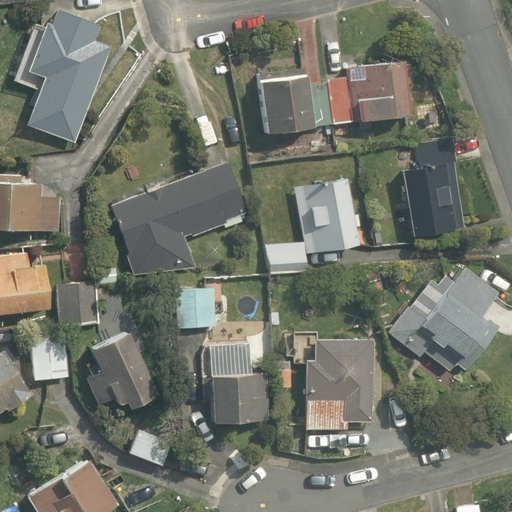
[(114,34),(58,12),(51,29),(36,23),(13,82),(39,93),(27,123),(72,140),(114,34)]
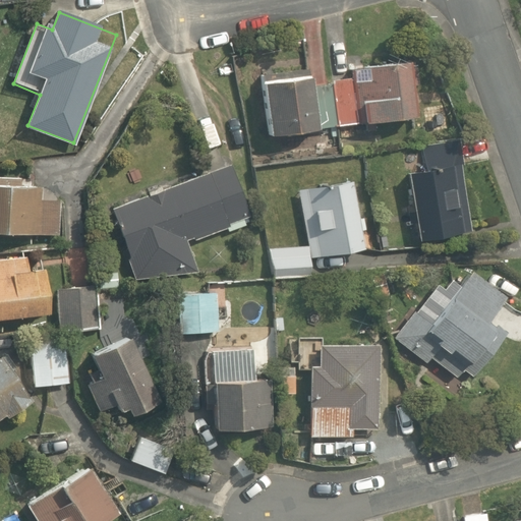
[(419,65),(355,67),(356,83),(333,84),(334,127),(420,124),(419,65)]
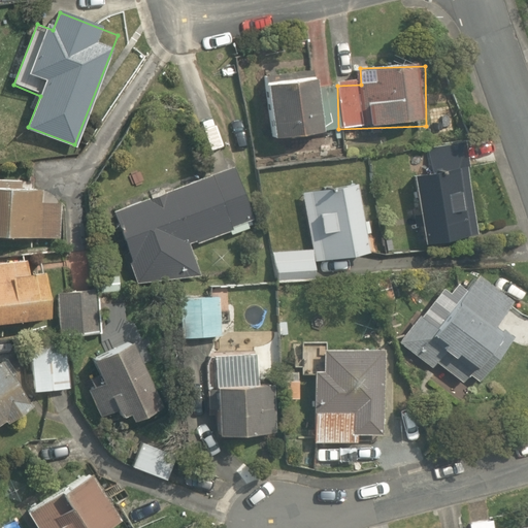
[(325,74),(270,78),(273,131),(329,127),(325,74)]
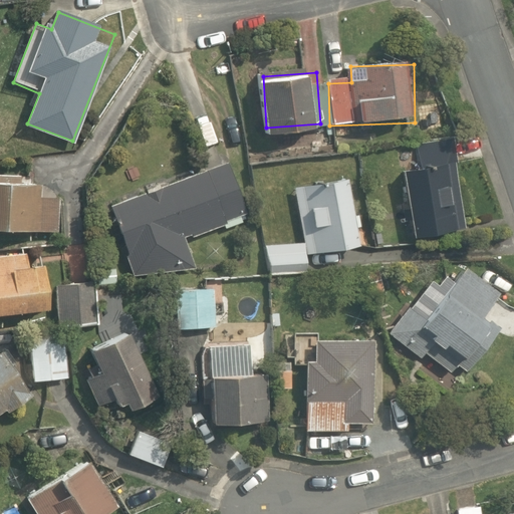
[(466,230),(455,144),(415,149),(418,171),(402,173),(410,237),(466,230)]
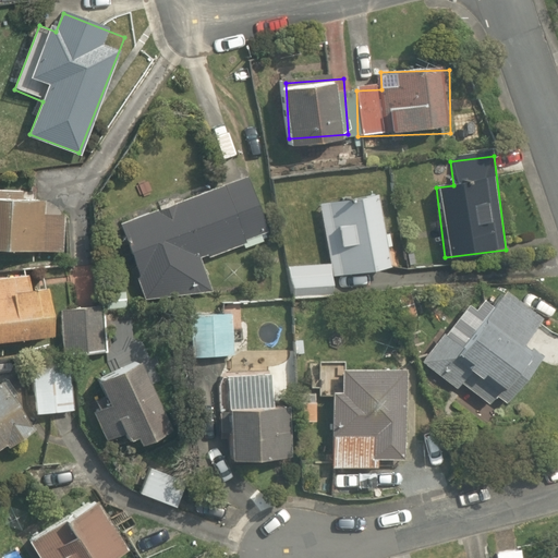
[(251,180),(121,228),(153,314),(218,290),(208,262),(273,239),(251,180)]
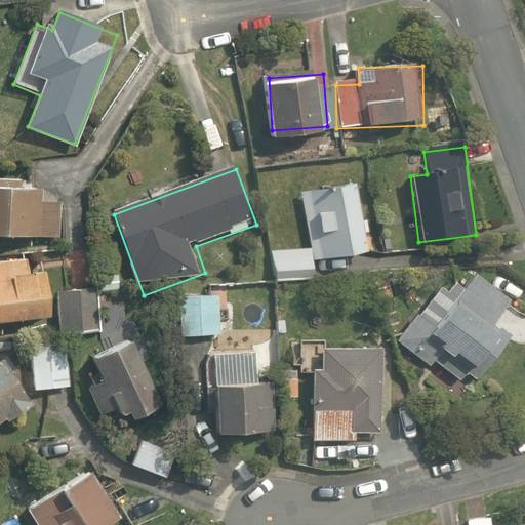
[(269,248),(273,276),(322,268),(321,260),(374,252),(363,183),(300,192),(309,242),(269,248)]
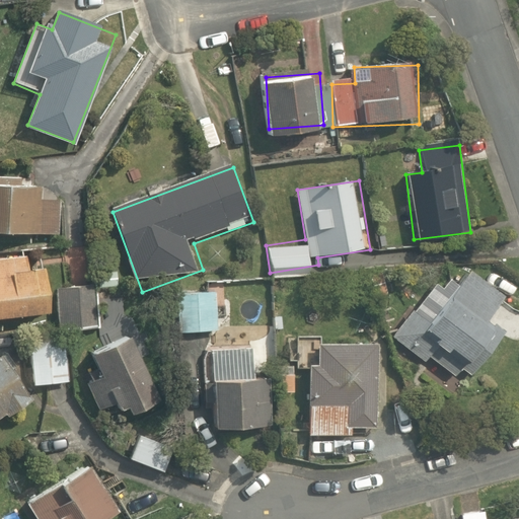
[(44,189),(0,186),(0,234),(59,238),(61,198),(44,197),(44,189)]
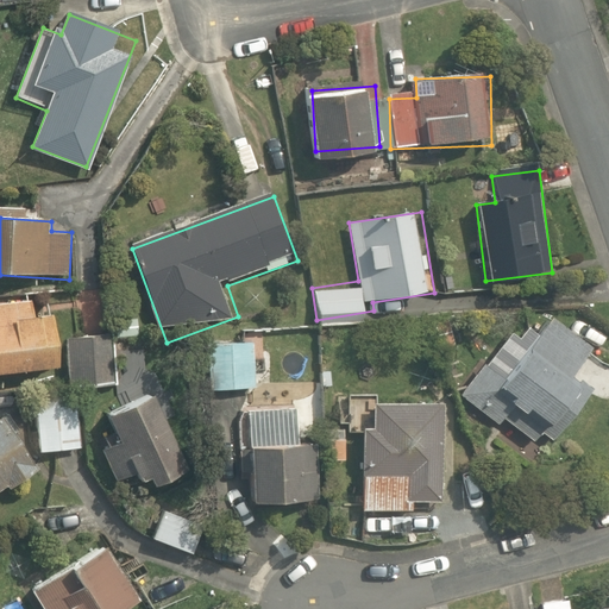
[(0,378),(62,371),(56,320),(29,324),(26,303),(0,307),(0,378)]
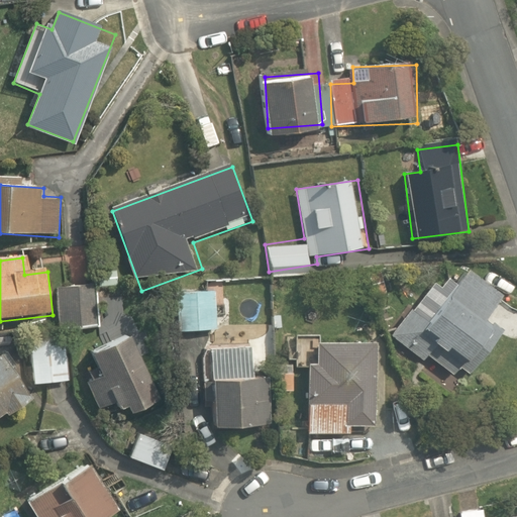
[(503,298),(468,272),(430,323),(415,313),(393,343),(423,367),(429,358),(456,379),(461,371),(475,380),(515,325),(494,310),(503,298)]
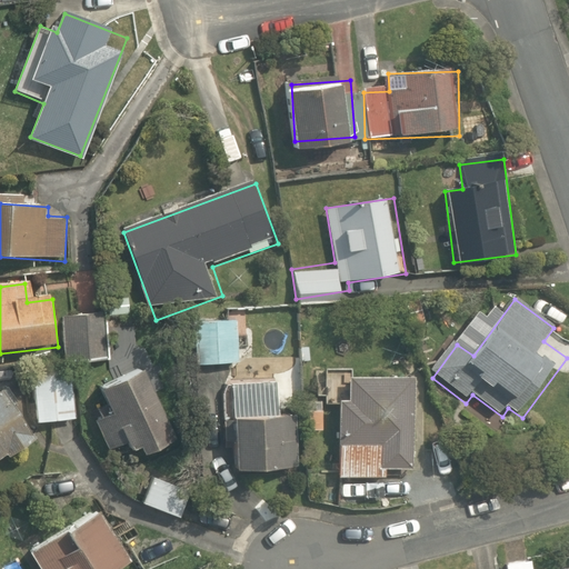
[(108,362),(109,313),(68,312),(67,361),(108,362)]
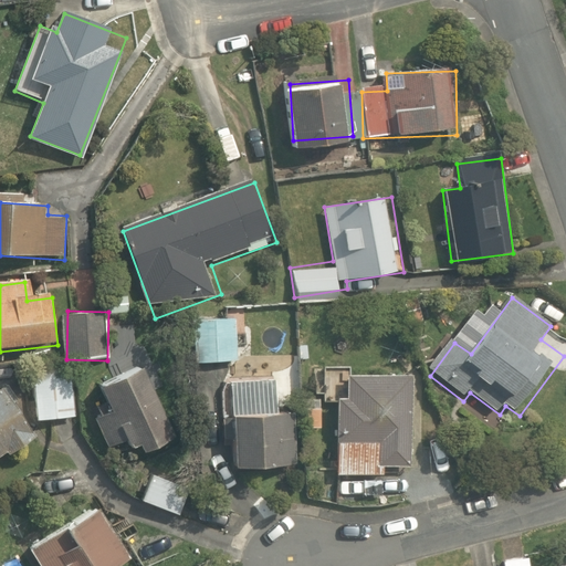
[(237,365),(237,323),(197,323),(196,365),(237,365)]
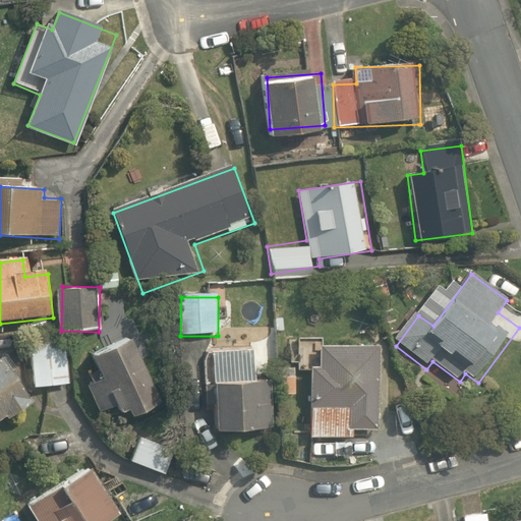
[(159,399),(128,338),(91,355),(100,372),(78,383),(95,416),(117,405),(120,411),(131,406),(133,411),(159,399)]
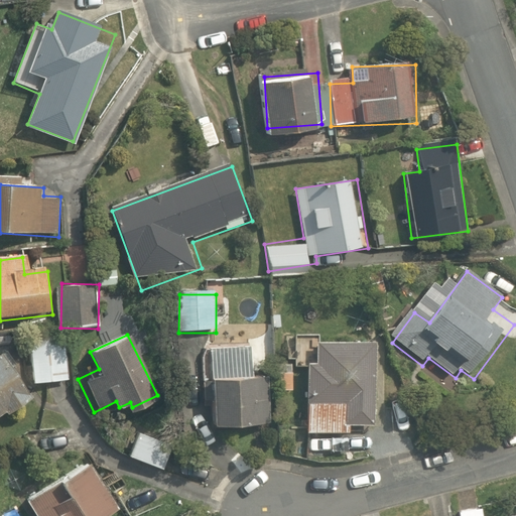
[(34,339),(35,384),(69,384),(69,339),(34,339)]
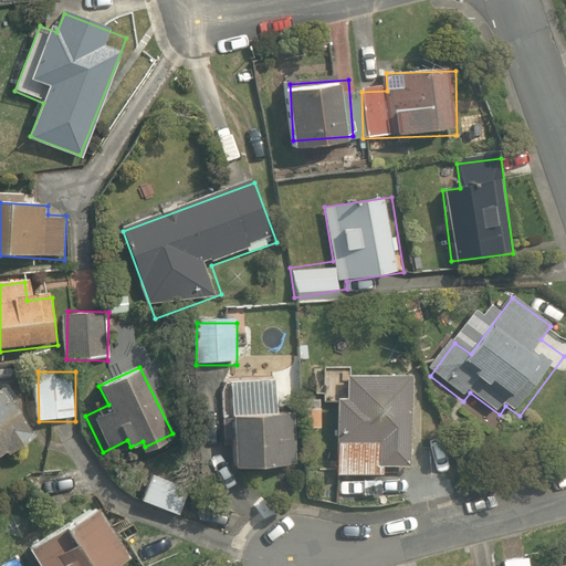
[(415,379),(354,378),(353,405),(337,404),(335,477),(387,478),(387,465),(412,465),(415,379)]
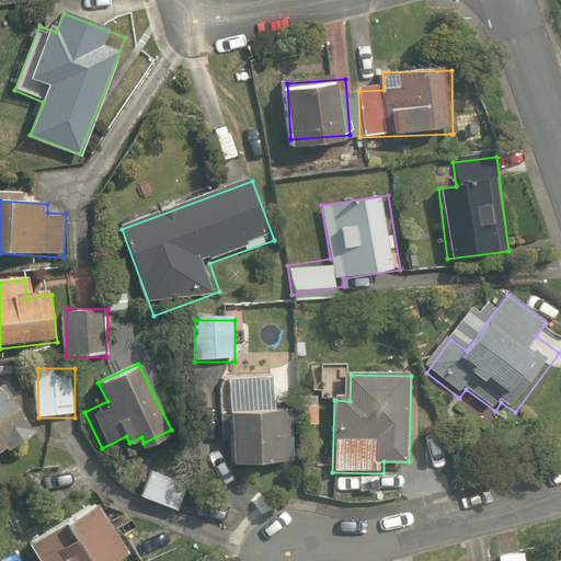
[(277,381),(229,380),(229,412),(241,413),(241,467),(297,468),(297,415),(277,415),(277,381)]
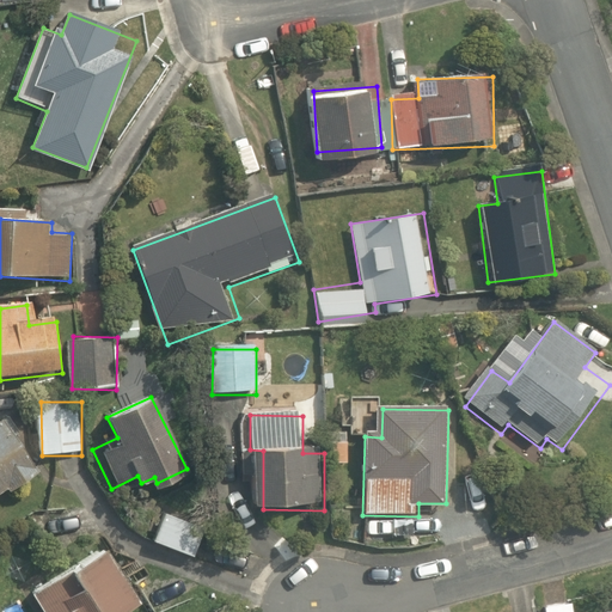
[(0,421),(0,490),(24,475),(16,463),(24,458),(0,421)]
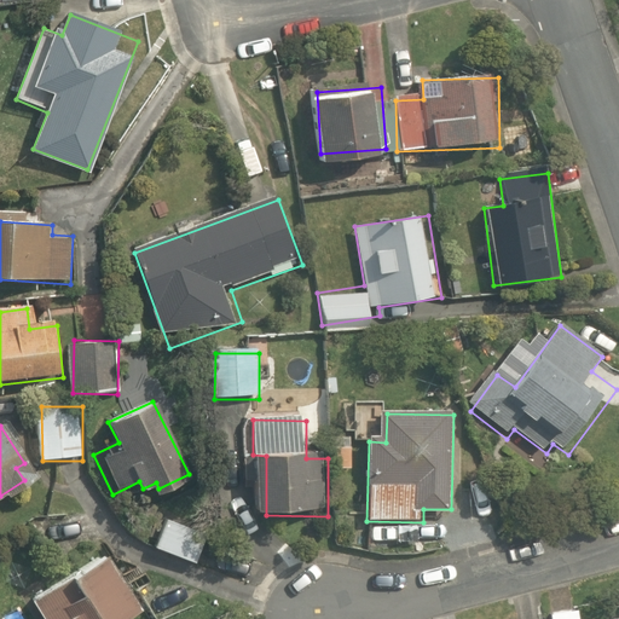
[(171,513),(158,551),(198,563),(210,524),(171,513)]
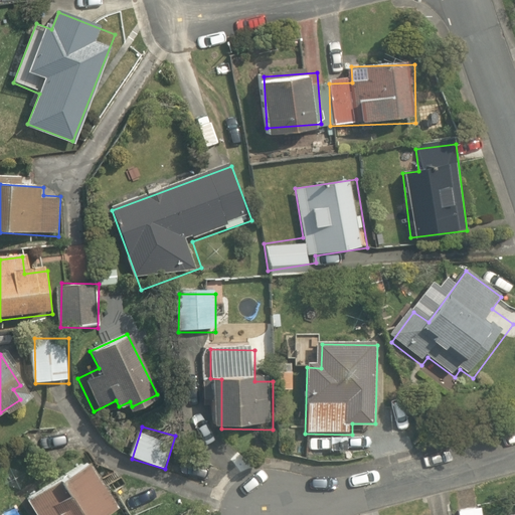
[(100,514),(116,505),(89,461),(23,500),(32,514),(100,514)]
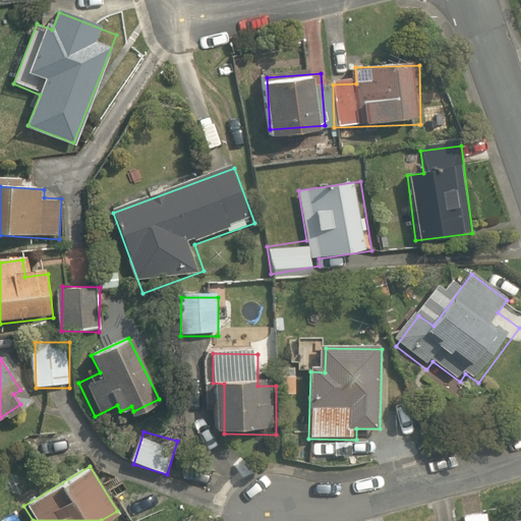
All buildings are outlined.
